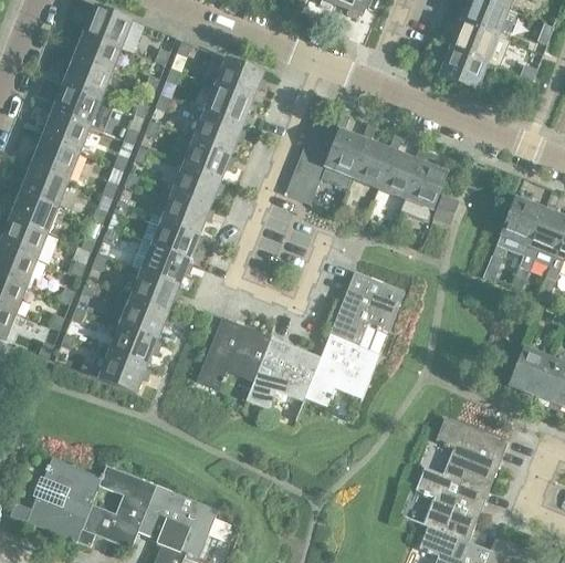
[(337,0),(336,2),(363,13),(368,0),(337,0)]
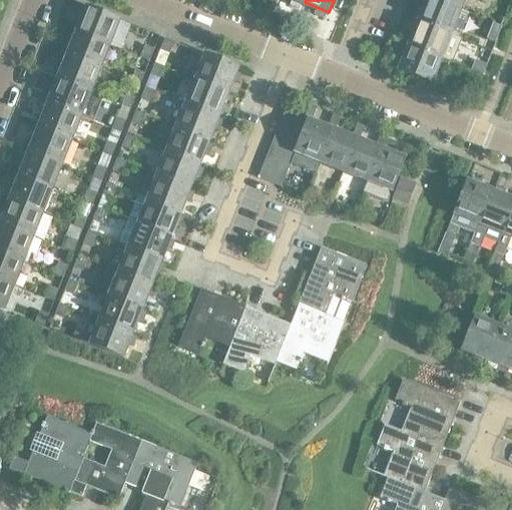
[(452,31),(461,8),(441,0),(425,0),(418,18),(452,31)]
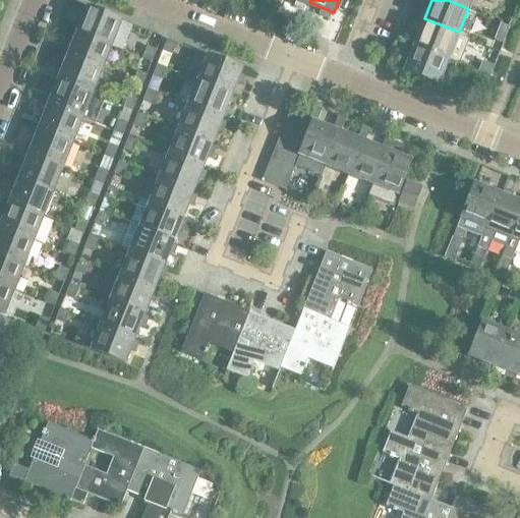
[(448,0),(468,8),(471,0),(448,0)]
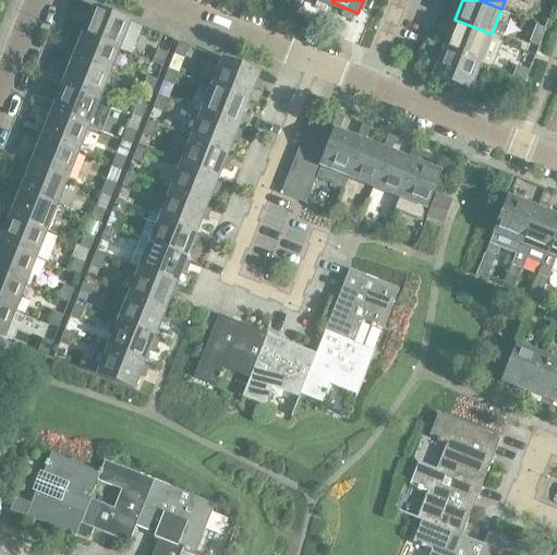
[(94,4),(83,32),(120,47),(131,20),(94,4)]
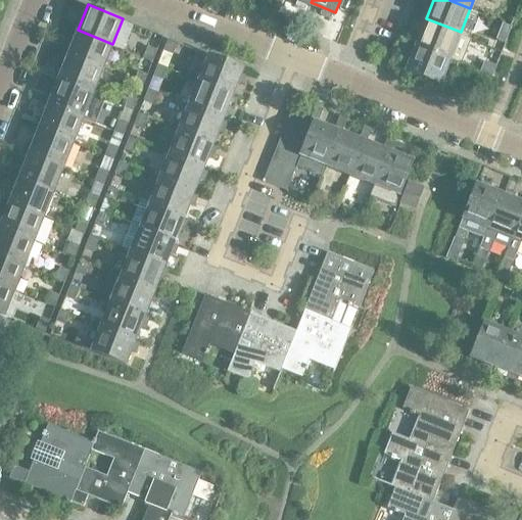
[(451,57),(461,32),(426,18),(417,43),(451,57)]
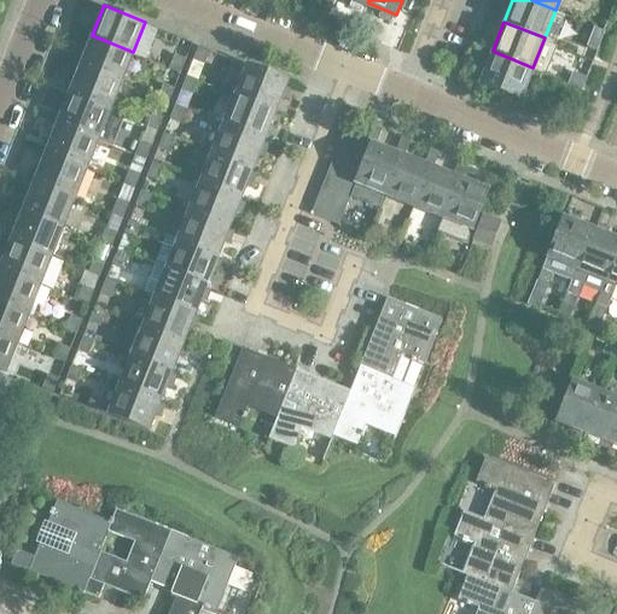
[(121,81),(133,52),(92,35),(80,64),(121,81)]
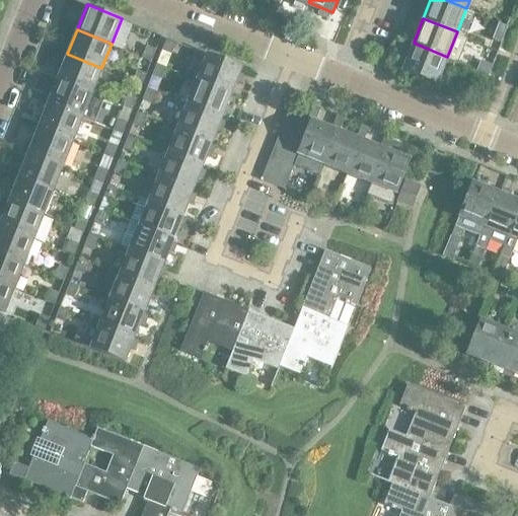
[(172,52),(176,41),(167,37),(163,48),(172,52)]
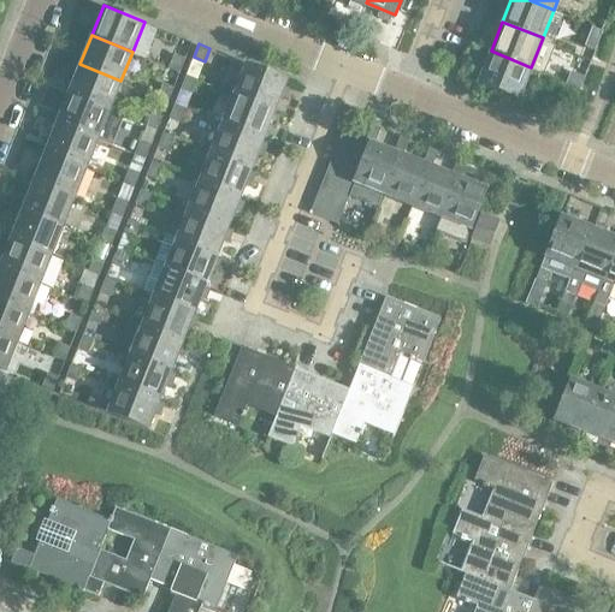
[(519,96),(531,67),(491,51),(479,79),(519,96)]
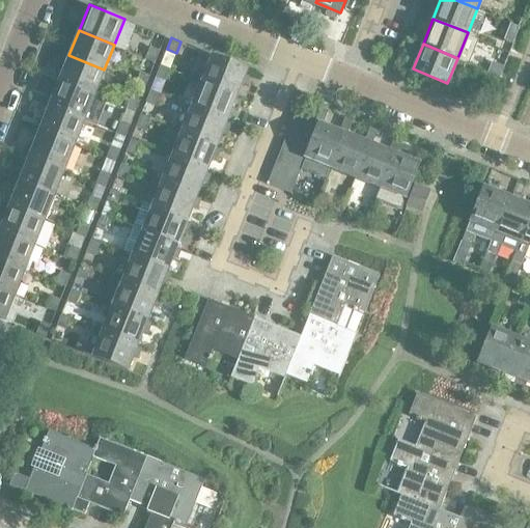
[(156,60),(161,49),(150,46),(146,57),(156,60)]
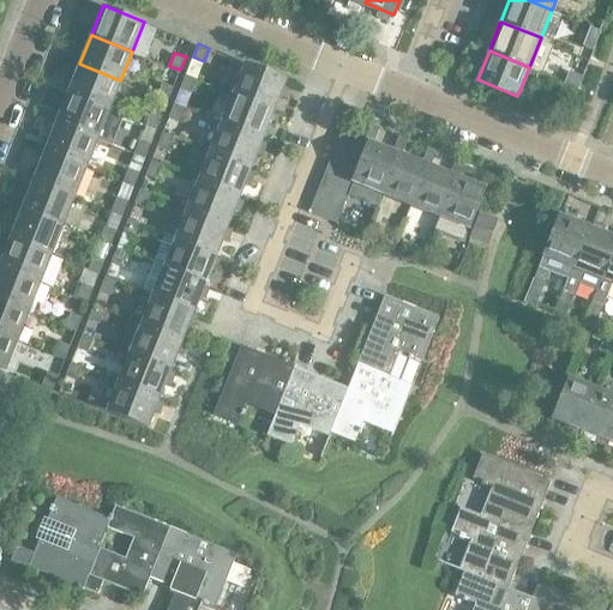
[(246,62),(234,92),(275,108),(287,79),(246,62)]
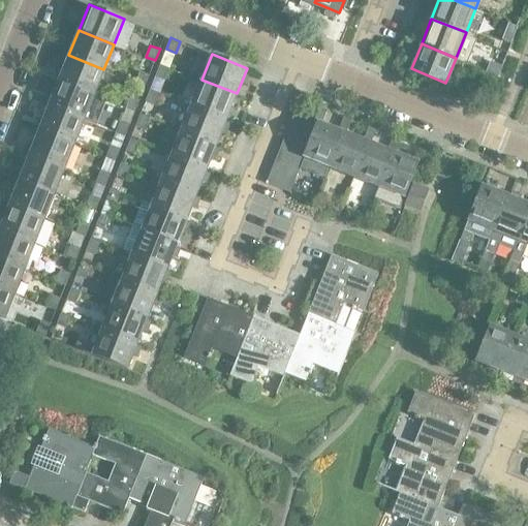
[(94,94),(103,69),(68,55),(59,80),(94,94)]
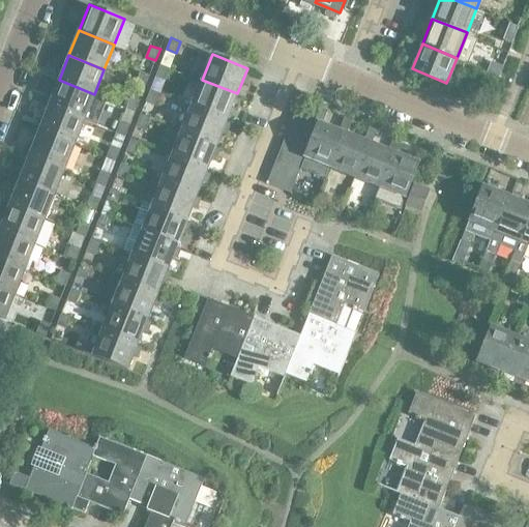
[(473,75),(476,65),(465,60),(461,69),(473,75)]
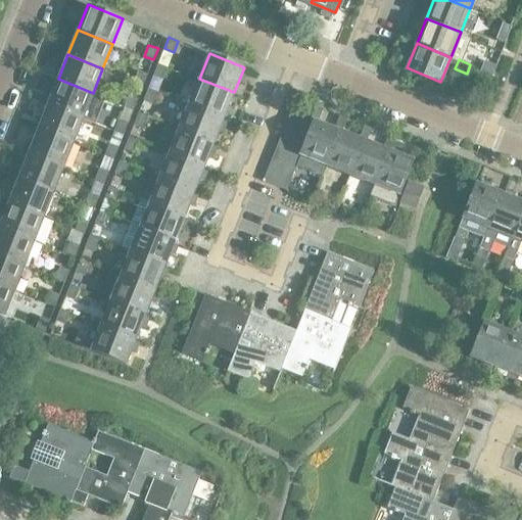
[(168,65),(158,62),(154,74),(163,77),(168,65)]
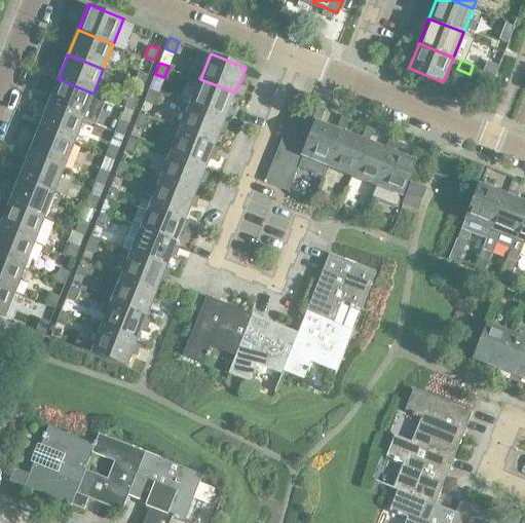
[(149,73),(148,73),(140,69),(135,81),(144,84),(149,73)]
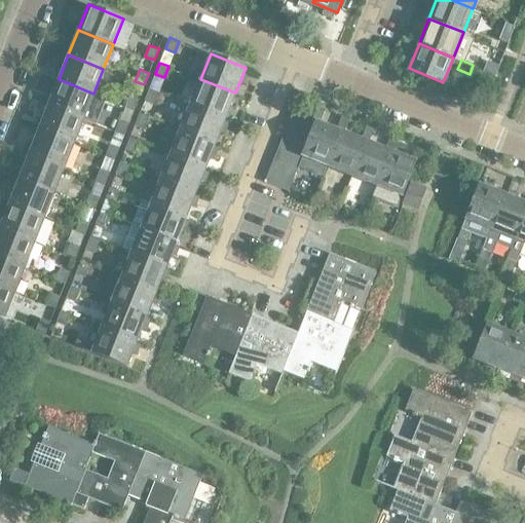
[(83,118),(94,94),(59,79),(48,104),(83,118)]
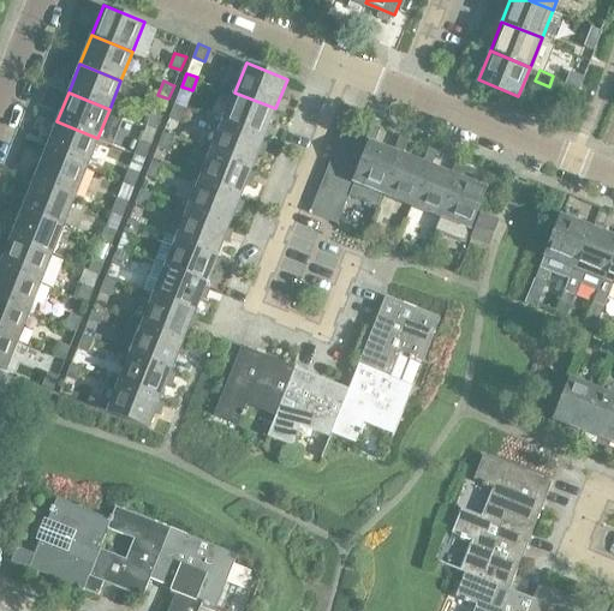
[(263,137),(275,108),(234,93),(222,121),(263,137)]
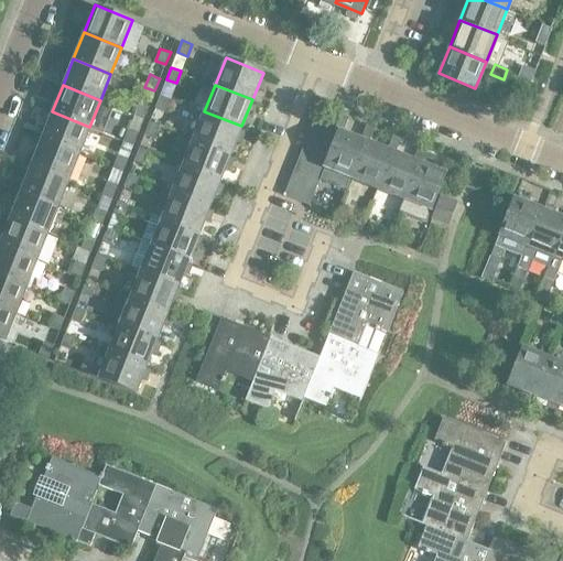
[(171,97),(161,94),(155,106),(165,110),(171,97)]
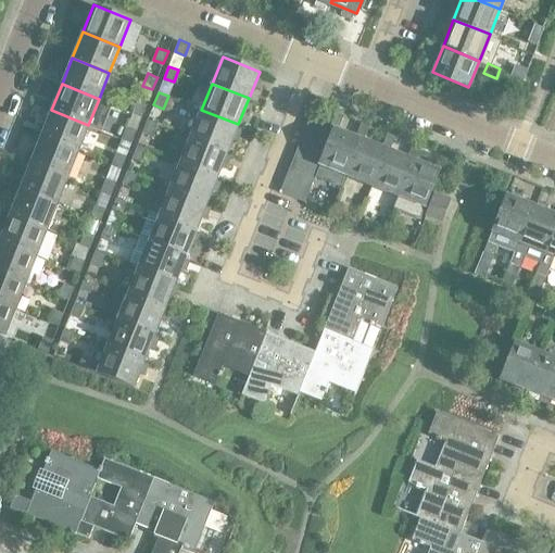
[(147,103),(137,99),(131,112),(142,116),(147,103)]
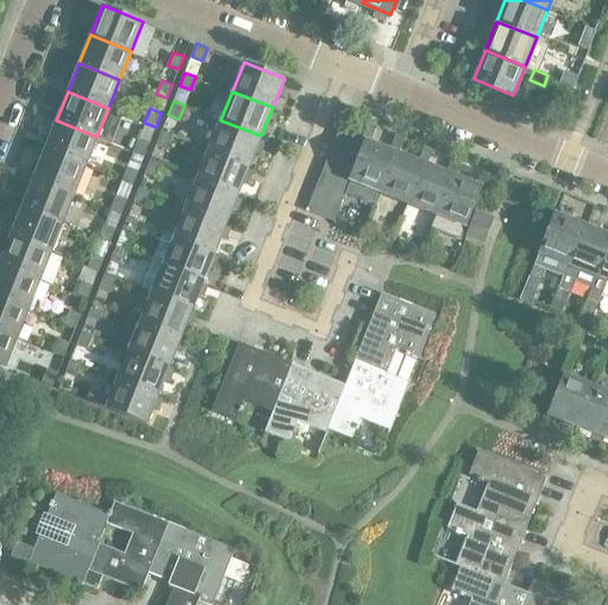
[(86,165),(96,137),(56,120),(45,149),(86,165)]
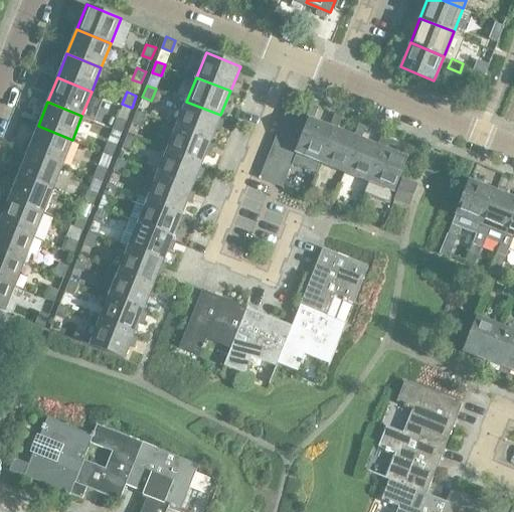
[(211,139),(220,115),(186,102),(177,126),(211,139)]
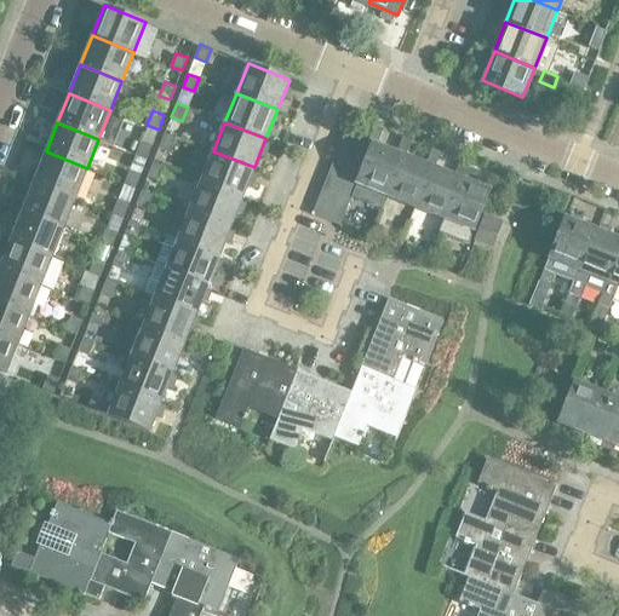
[(402,153),(397,151),(377,143),(384,127),(374,124),(368,139),(372,142),(367,155),(362,168),(357,182),(351,195),(382,206),(387,193),(402,153)]
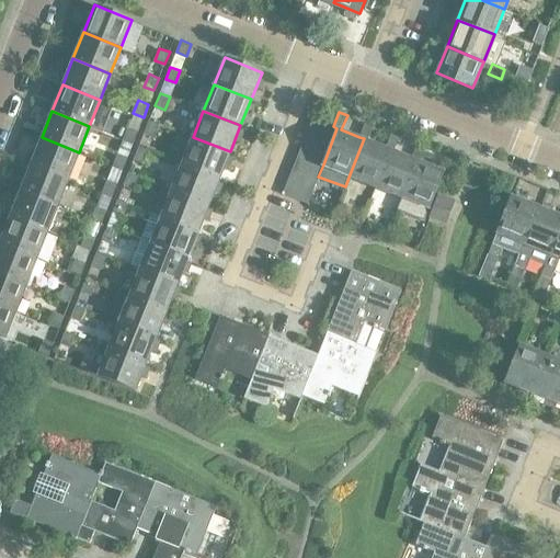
[(336,128),(333,126),(312,118),(307,131),(332,140),(336,128)]
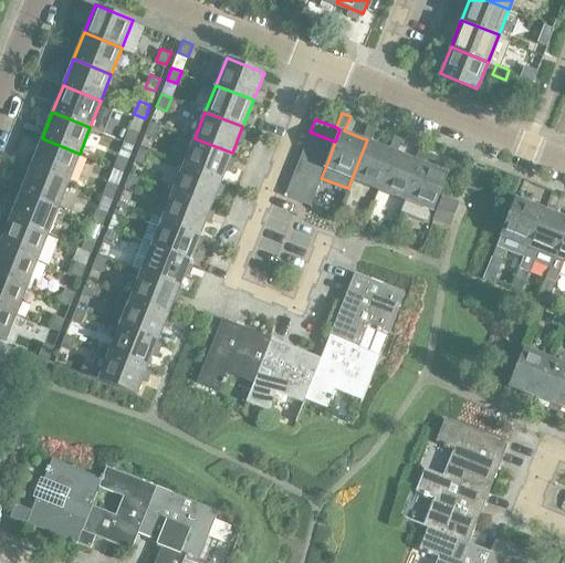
[(160,124),(150,121),(146,133),(155,137),(160,124)]
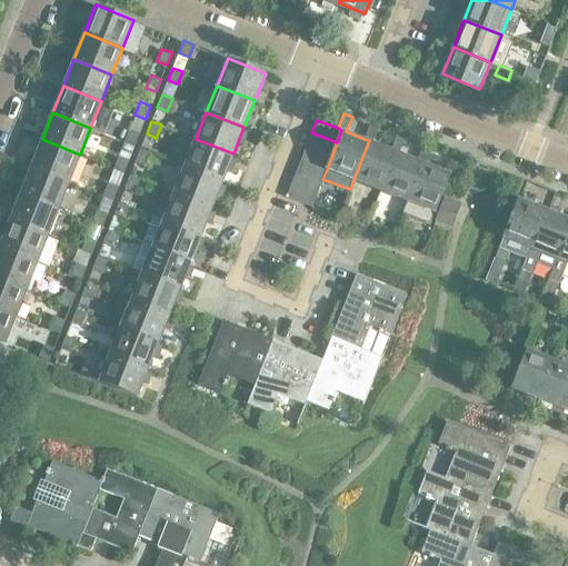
[(396,151),(391,149),(372,142),(379,128),(370,125),(365,139),(369,140),(355,177),(381,188),(396,151)]
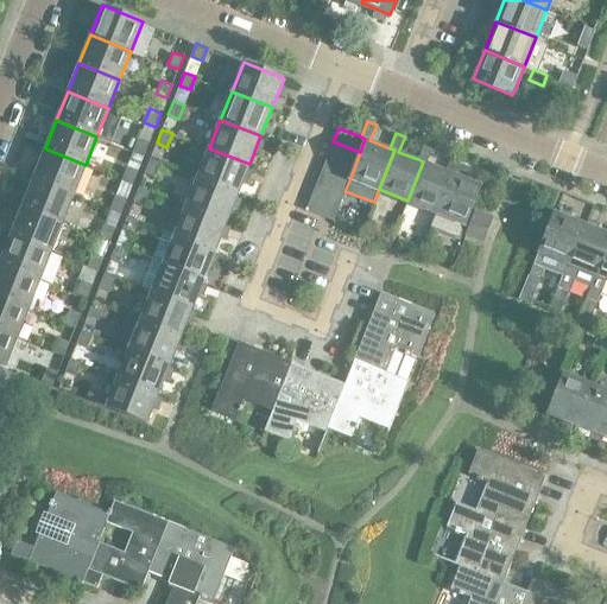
[(150,141),(149,141),(139,137),(133,151),(144,154),(150,141)]
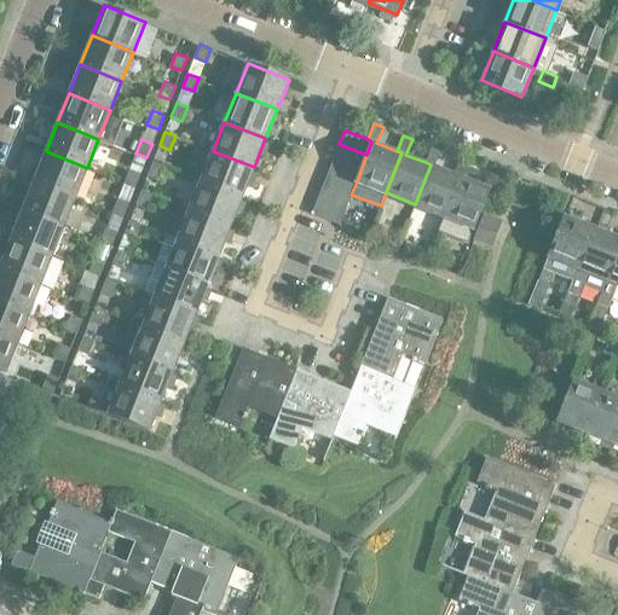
[(362,168),(367,155),(339,144),(334,157),(362,168)]
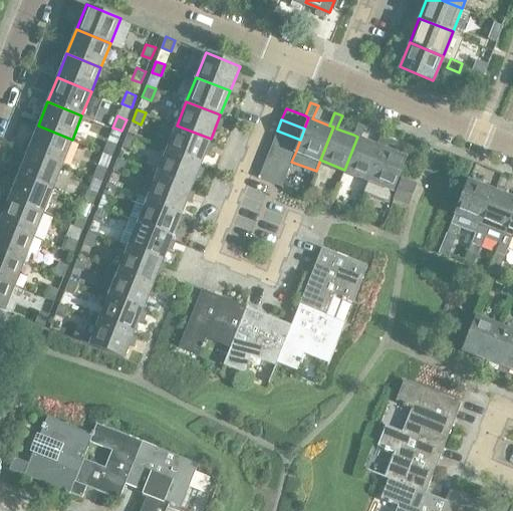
[(381,146),(377,144),(360,138),(365,124),(358,121),(353,135),(357,137),(344,170),(368,179),(381,146)]
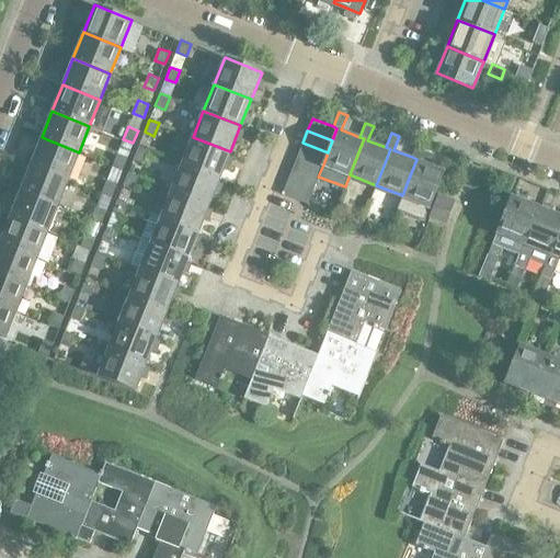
[(68,179),(79,152),(42,137),(31,163),(68,179)]
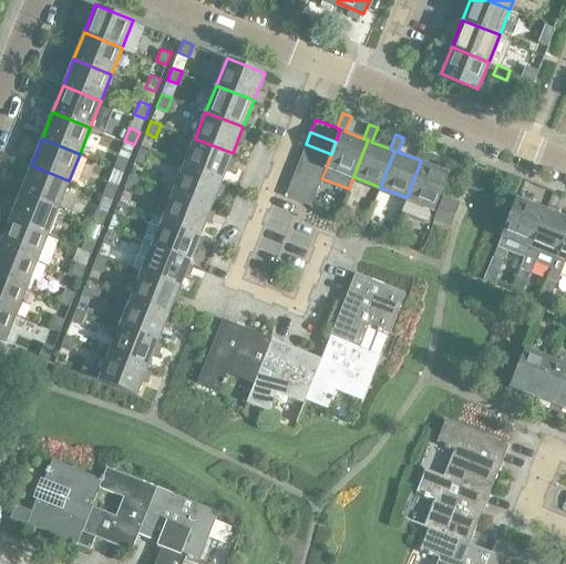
[(222,180),(233,153),(195,139),(184,164),(222,180)]
